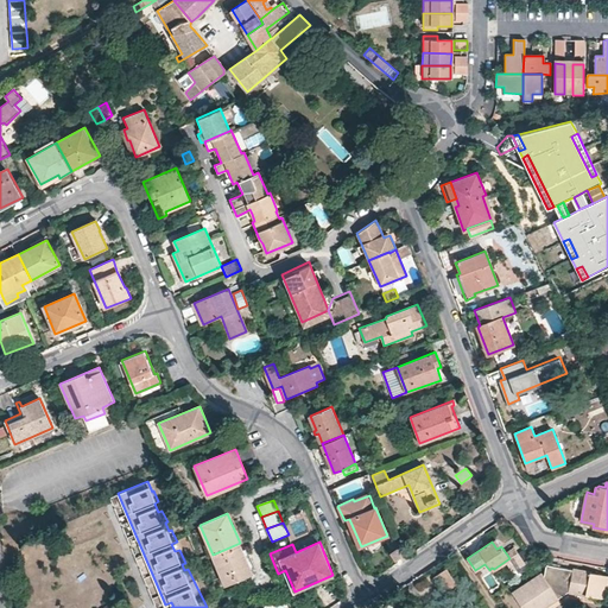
[(240,543),(213,555),(226,586),(253,574),(240,543)]
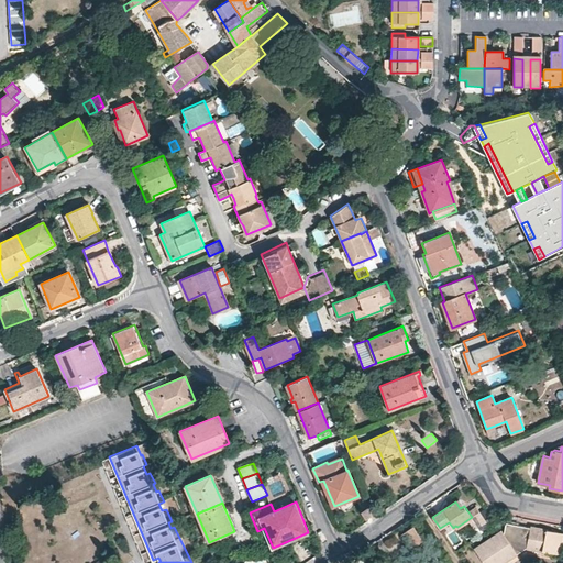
[(362,510),(367,517),(375,511),(371,505),(362,510)]
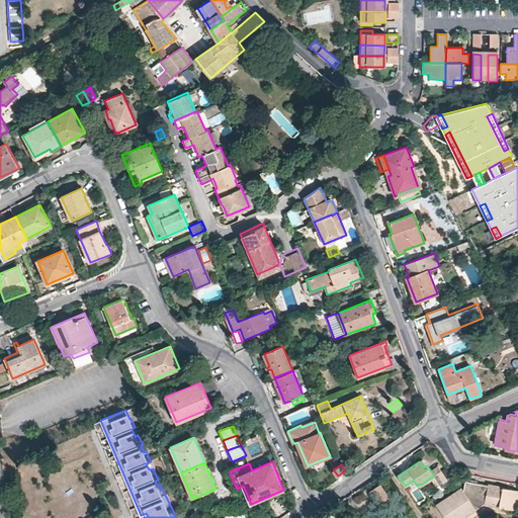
[(488,485),(466,481),(464,490),(477,509),(484,504),(515,510),(517,494),(517,489),(488,484),(488,485)]
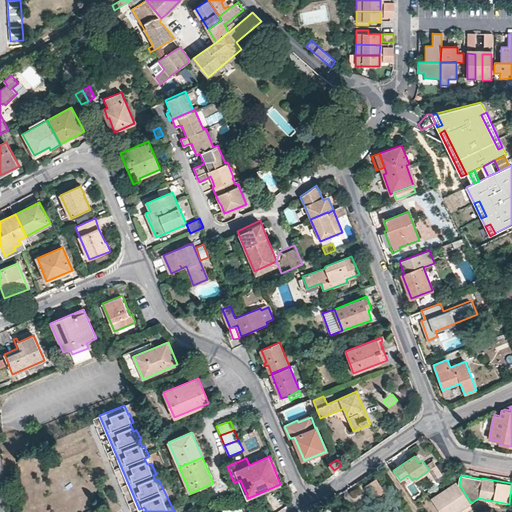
[(366,483),(371,497),(384,492),(379,478),(366,483)]
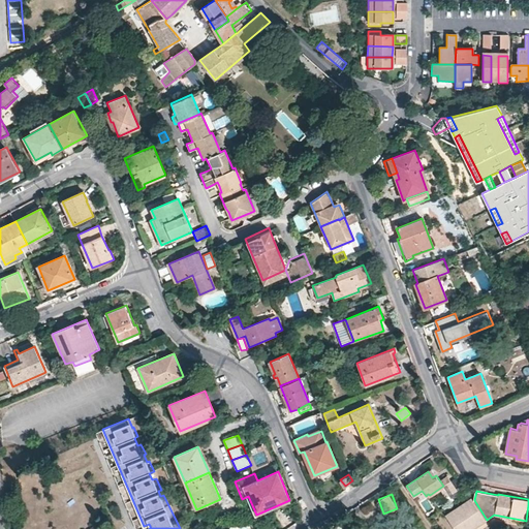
[(474,528),(487,522),(470,498),(445,516),(454,528),(474,528)]
